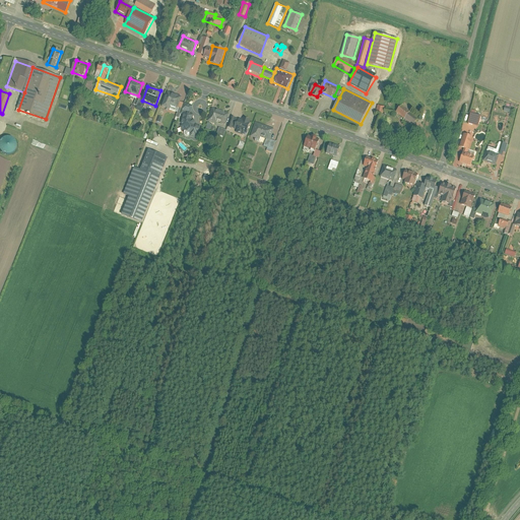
[(164,105),(177,110),(181,96),(168,92),(164,105)]
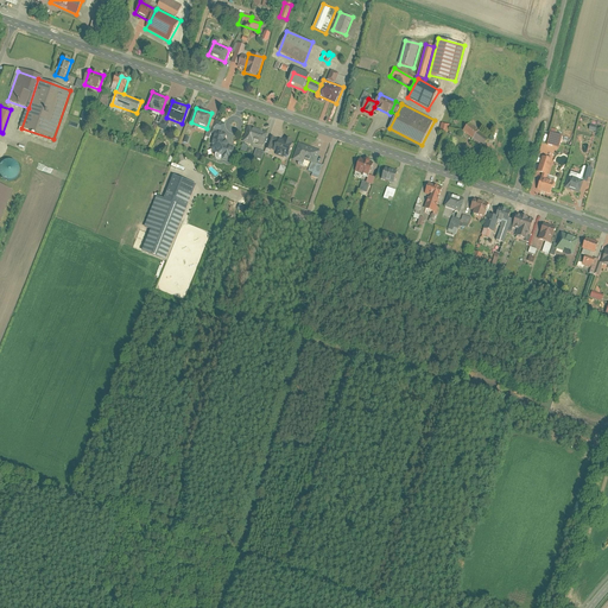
[(441,132),(448,133),(450,125),(443,122),(441,132)]
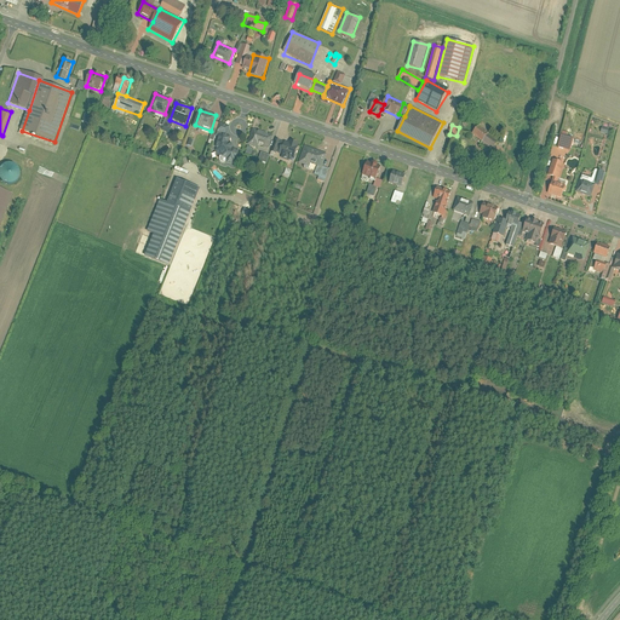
[(491,150),(498,142),(480,126),(472,135),(491,150)]
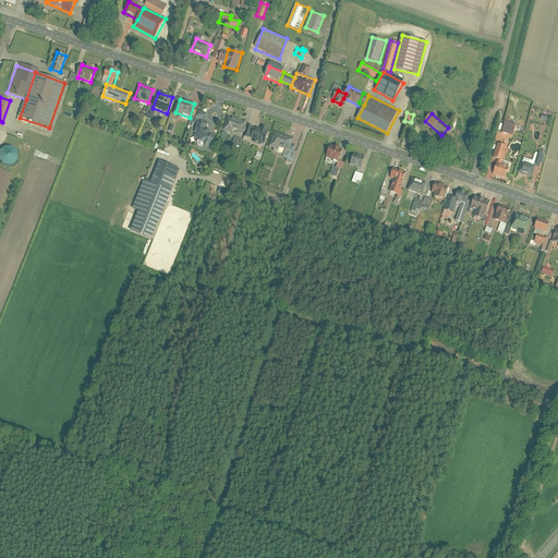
[(223,128),(241,134),(245,122),(228,116),(223,128)]
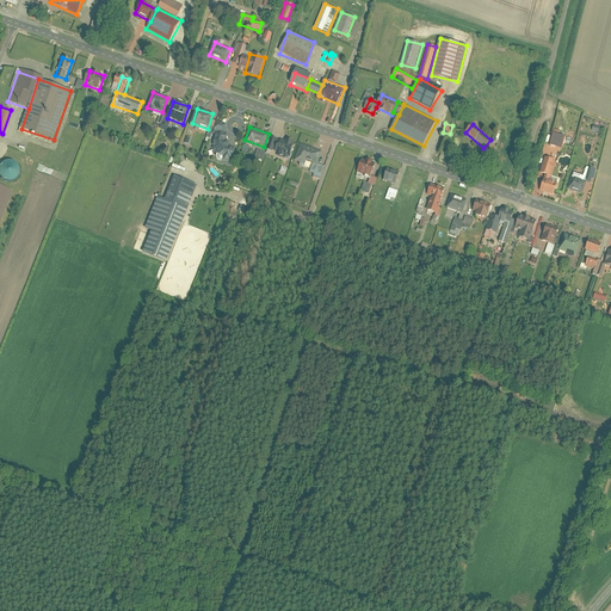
[(222,159),(233,164),(236,150),(233,147),(228,140),(227,135),(216,134),(214,143),(215,147),(217,153),(222,159)]
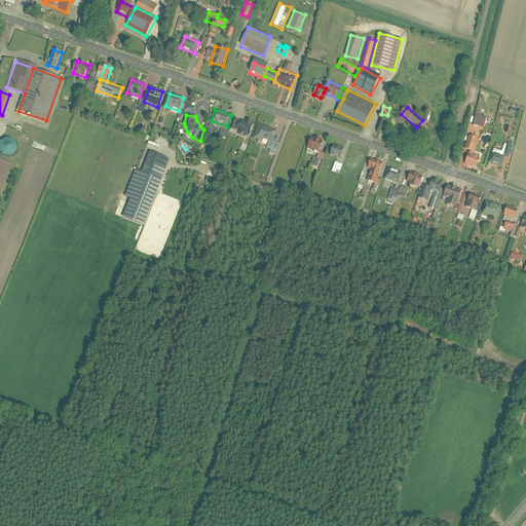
[(484,128),(485,117),(474,115),(472,126),(484,128)]
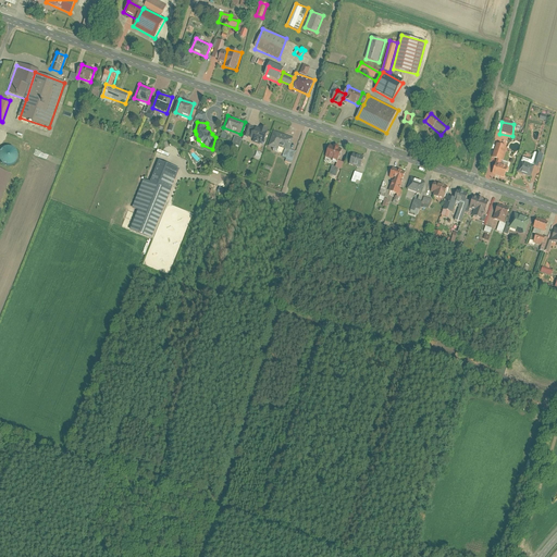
[(250,139),(264,145),(270,131),(255,126),(250,139)]
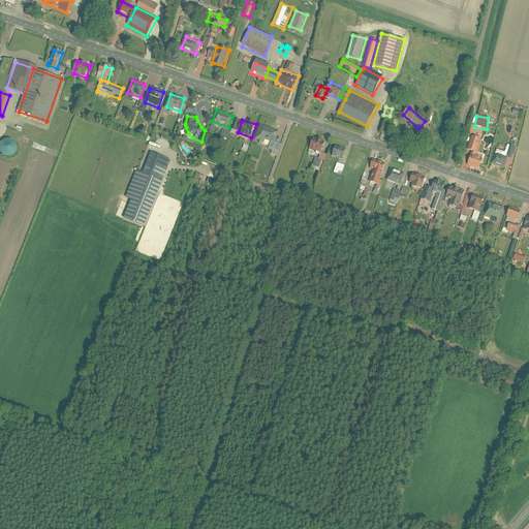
[(275,144),(279,132),(259,125),(255,137),(275,144)]
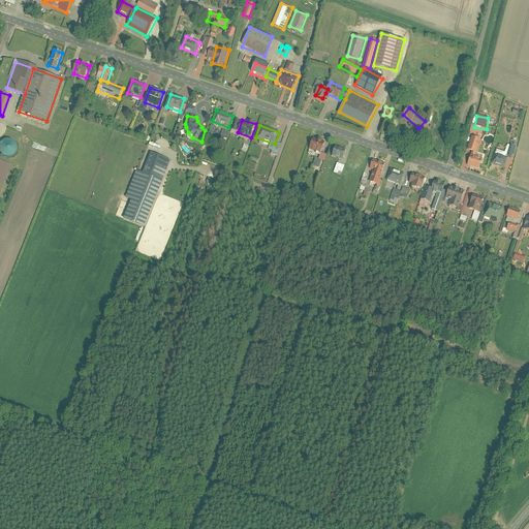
[(217,135),(219,129),(211,126),(208,132),(217,135)]
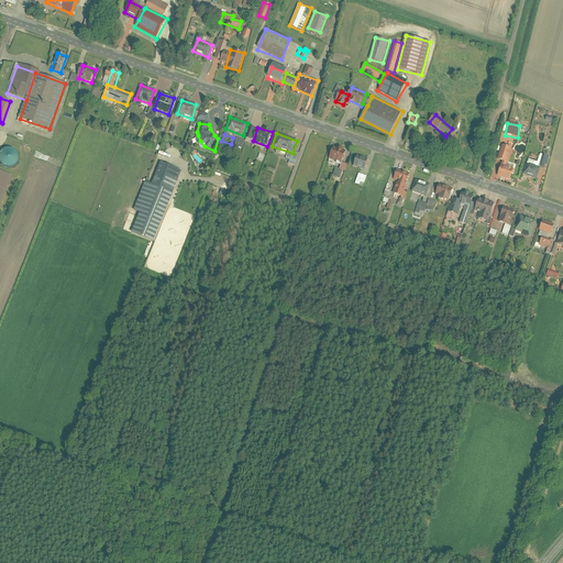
[(512,148),(503,145),(497,159),(503,162),(498,176),(510,180),(514,169),(507,166),(512,148)]
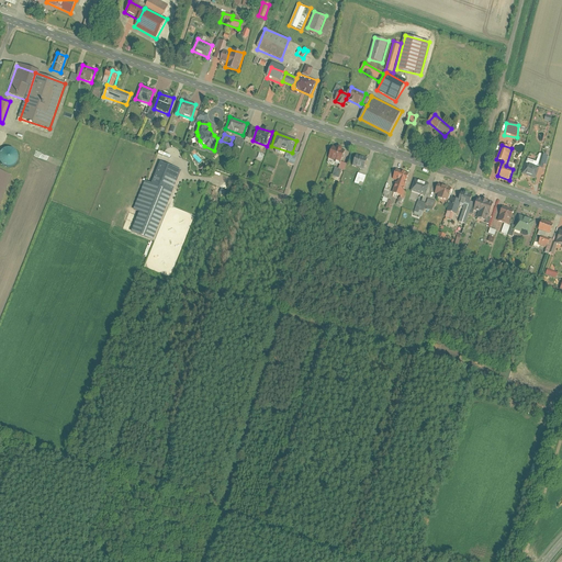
[(329,158),(341,163),(345,152),(334,148),(329,158)]
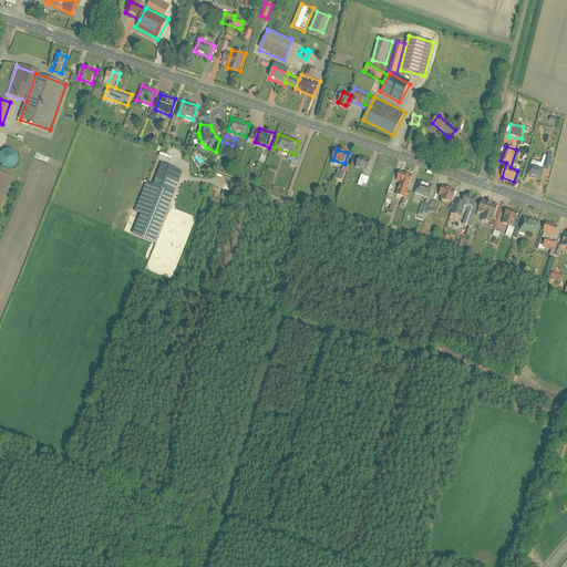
[(0,167),(17,166),(16,151),(0,151),(0,167)]
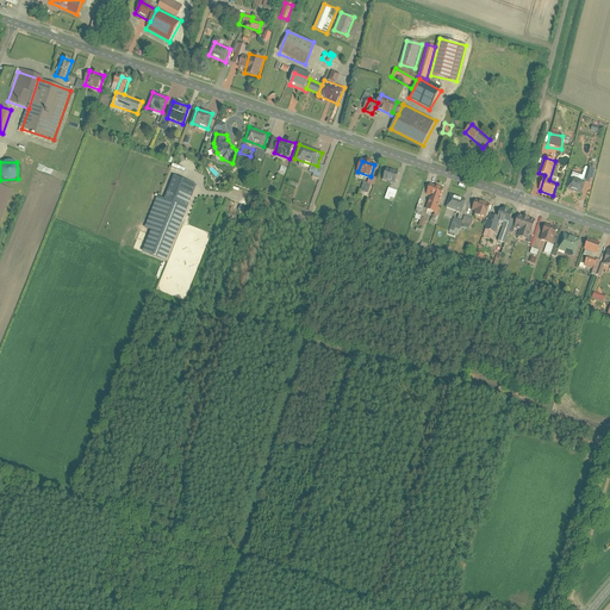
[(585,168),(583,176),(573,173),(572,176),(567,190),(582,193),(587,176),(595,179),(597,170),(592,169),(592,168),(587,167),(585,168)]
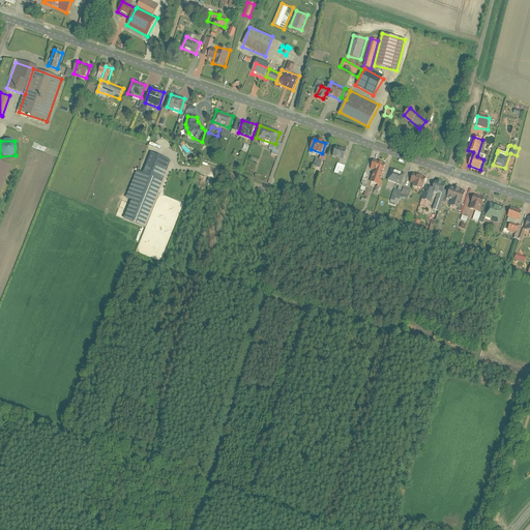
[(347,151),(336,147),(332,157),(344,162),(347,151)]
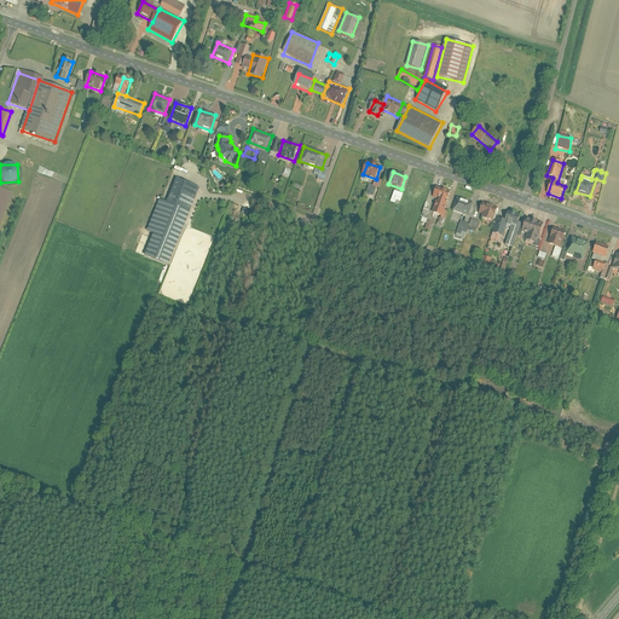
[(161,201),(154,198),(142,230),(149,232),(140,254),(165,264),(195,187),(171,178),(161,201)]
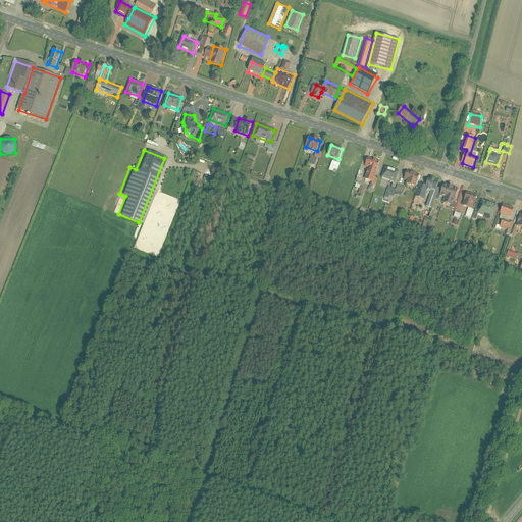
[(310,163),(316,165),(319,156),(313,154),(310,163)]
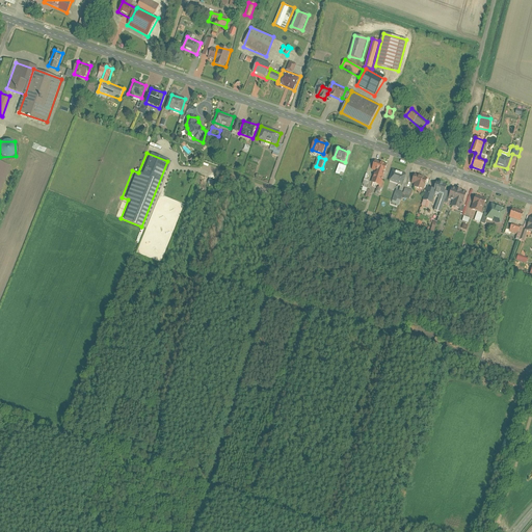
[(0,191),(9,164),(0,160),(0,191)]
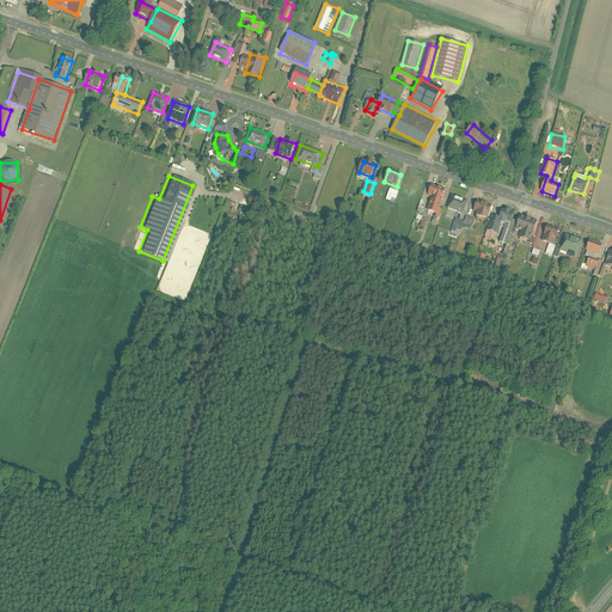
[(428,210),(438,214),(446,189),(433,184),(428,195),(433,197),(428,210)]
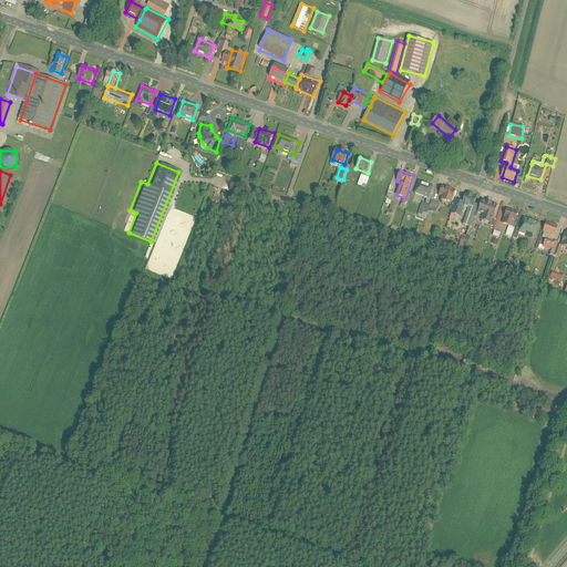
[(359,185),(366,187),(370,177),(363,175),(359,185)]
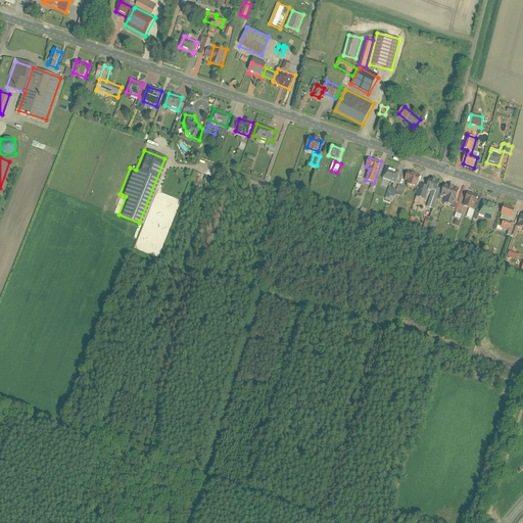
[(384,179),(396,183),(400,171),(388,167),(384,179)]
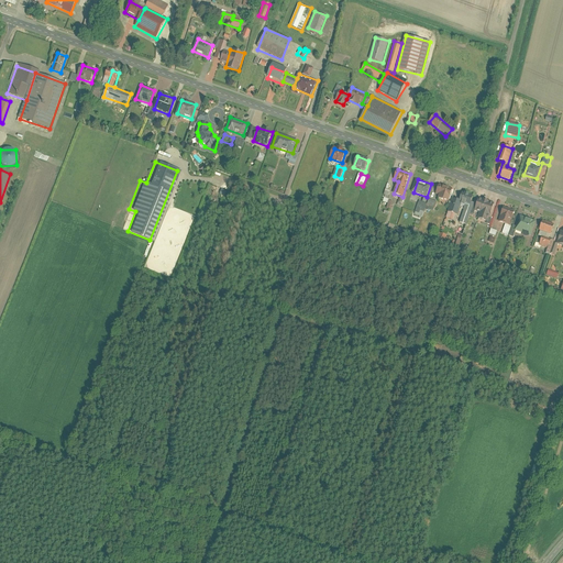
[(438,198),(449,201),(453,189),(440,184),(437,195),(439,196),(438,198)]
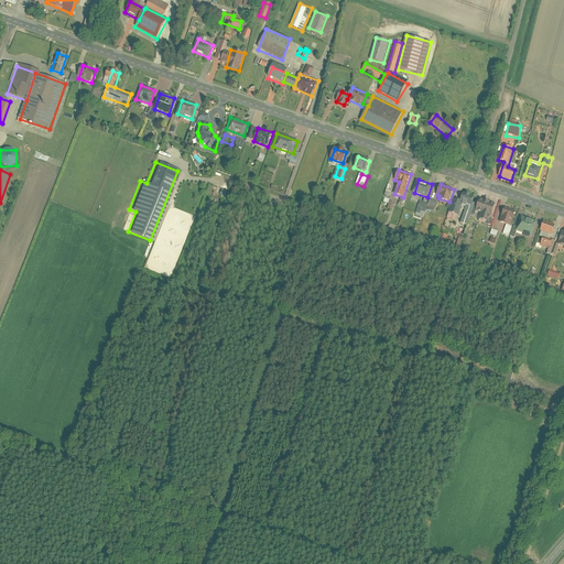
[(451,212),(458,214),(463,201),(455,198),(451,212)]
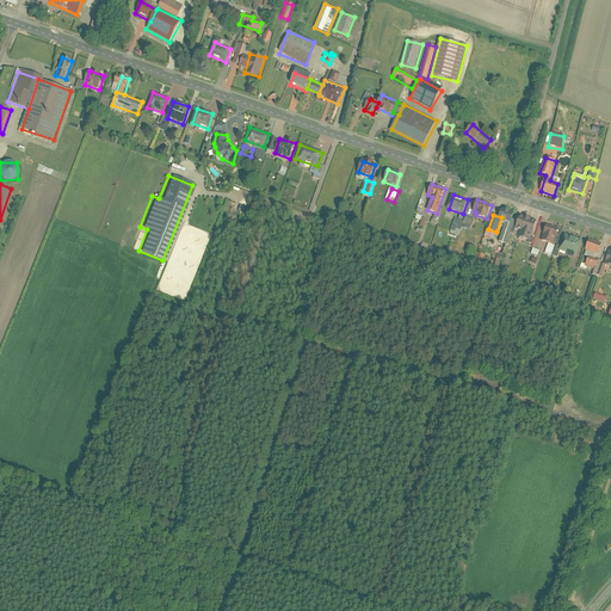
[(464,222),(462,227),(471,229),(474,220),(466,216),(464,222)]
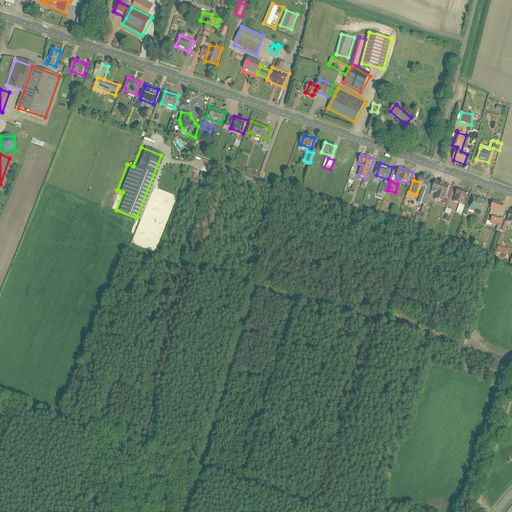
[(430,198),(444,202),(449,185),(436,181),(430,198)]
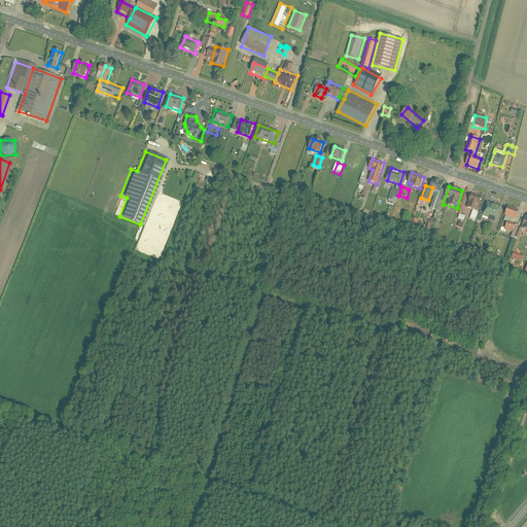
[(431,207),(437,210),(445,189),(437,187),(431,207)]
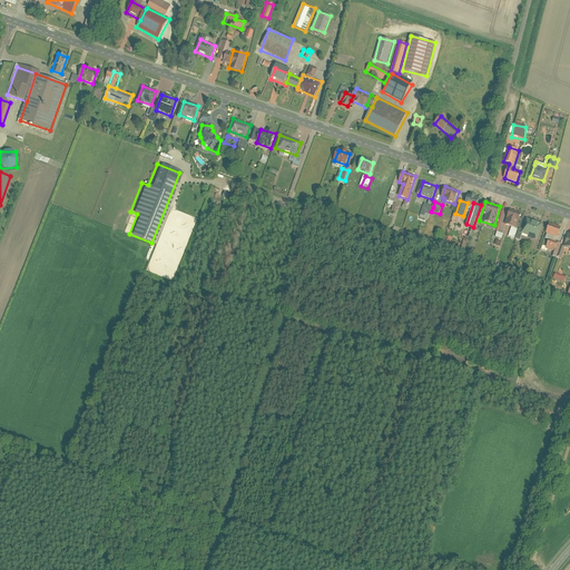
[(431,212),(433,207),(424,204),(421,215),(429,218),(431,212)]
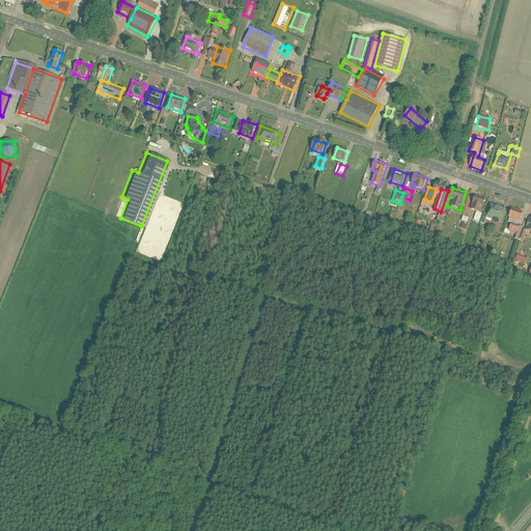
[(476,213),(480,215),(485,199),(475,196),(470,211),(476,213)]
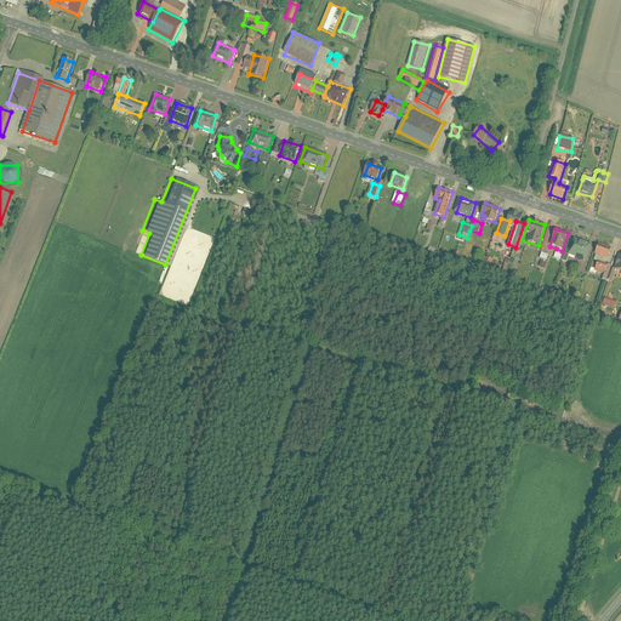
[(569,255),(585,260),(591,245),(575,240),(570,252),(569,255)]
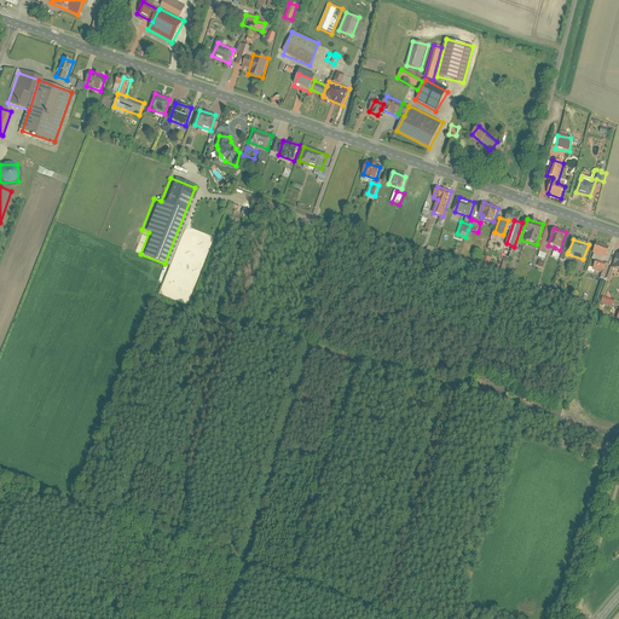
[(593,255),(606,259),(609,248),(597,243),(593,255)]
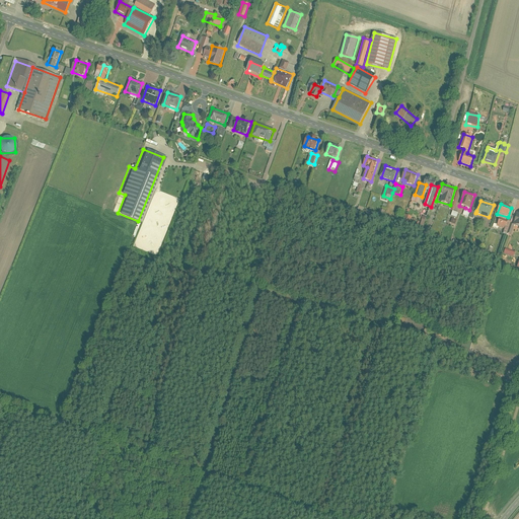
[(469,210),(465,208),(463,215),(469,217),(472,208),(469,210)]
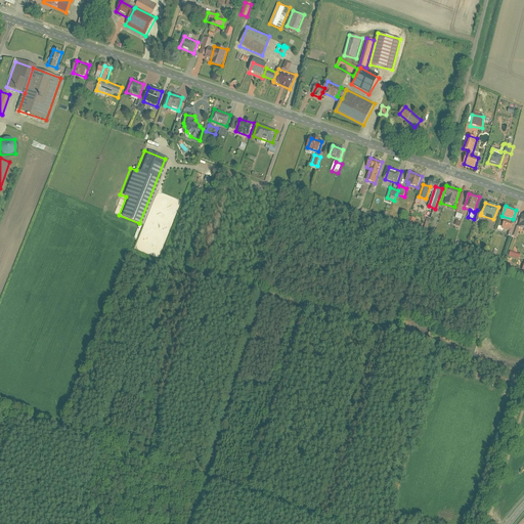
[(503,228),(510,231),(513,223),(505,221),(503,228)]
